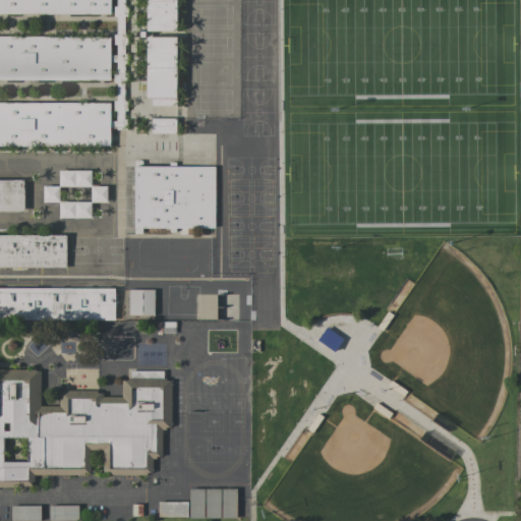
[(109,0),(0,0),(0,13),(110,15),(109,0)]
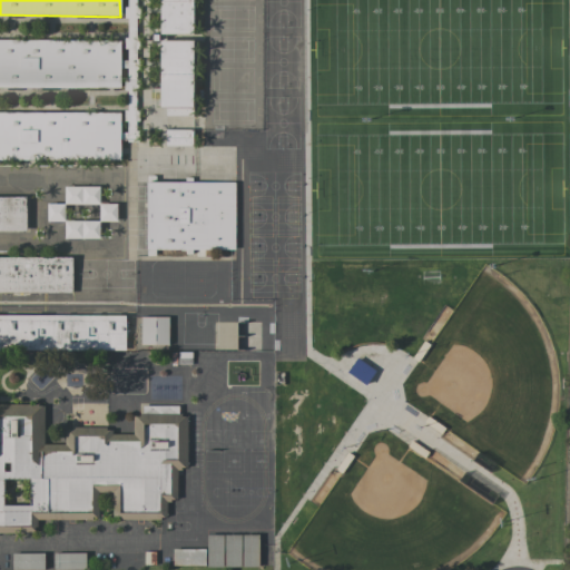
[(193,0),(159,0),(160,35),(194,33),(193,0)]
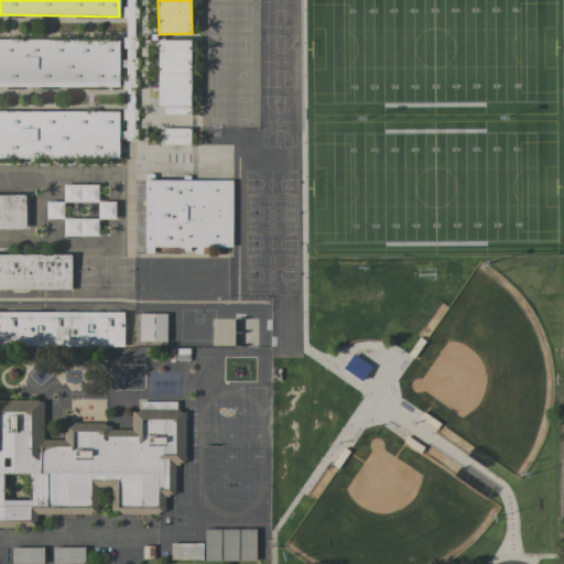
[(119,39),(0,40),(0,87),(119,86),(119,39)]
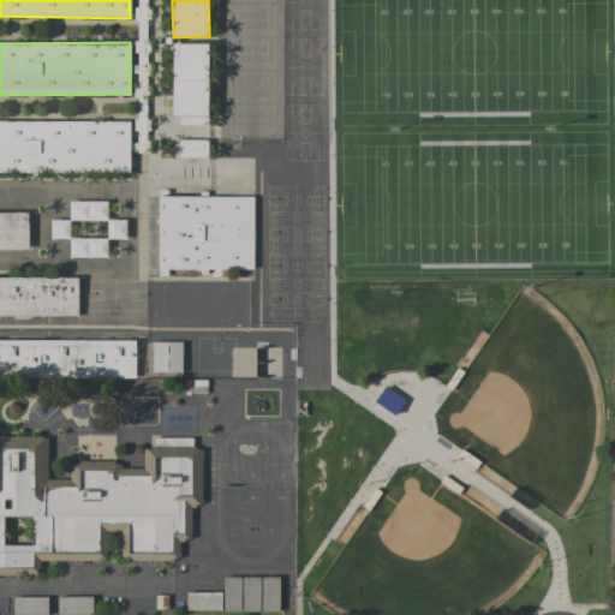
[(173,115),(209,114),(208,43),(172,45),(173,115)]
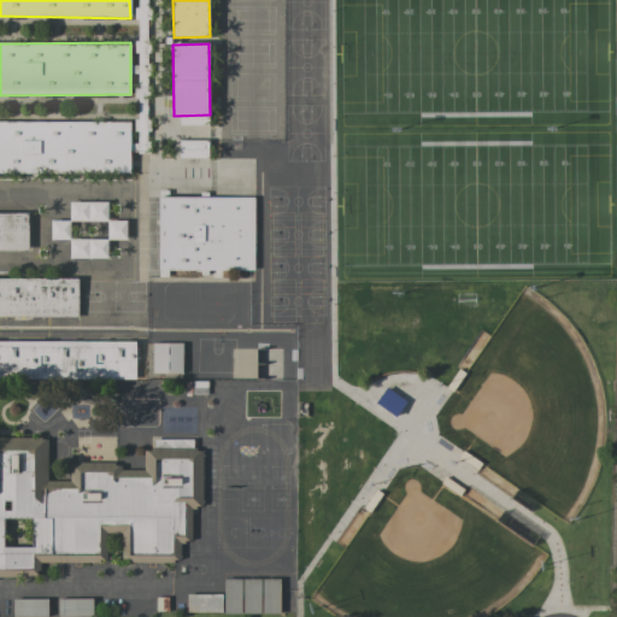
[(130,122),(0,121),(0,172),(130,172),(130,122)]
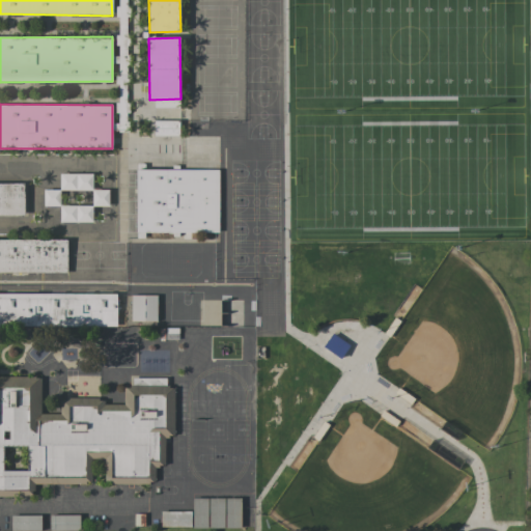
[(218,169),(136,170),(137,233),(218,232),(218,169)]
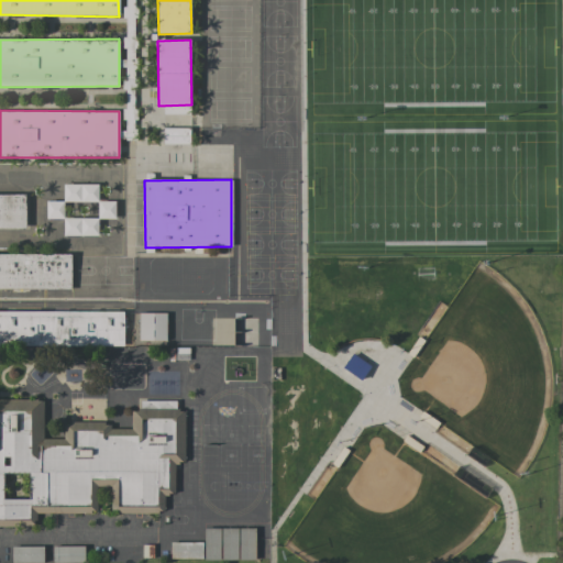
[(98,185),(64,184),(64,201),(98,202),(98,185)]
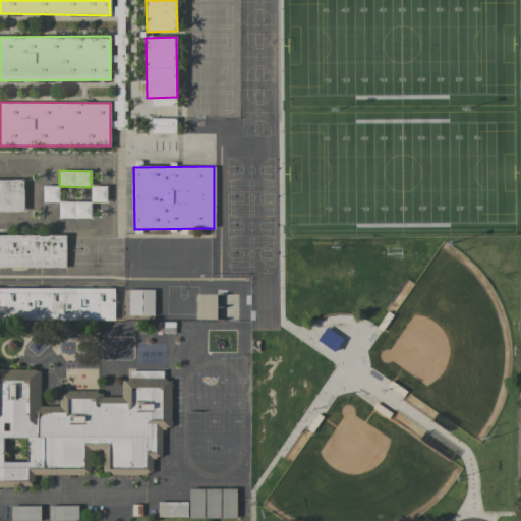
[(23,179),(0,179),(0,212),(23,212),(23,179)]
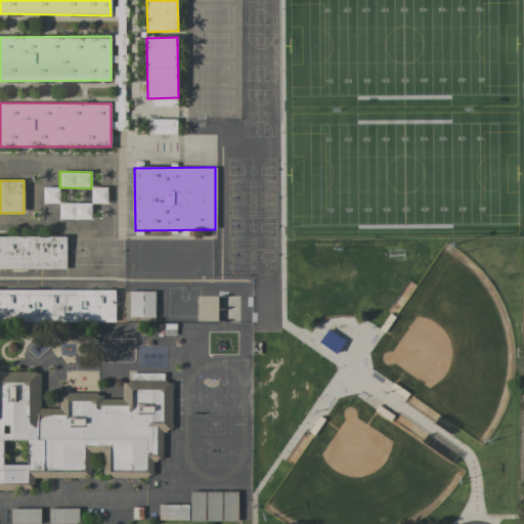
[(91,219),(91,203),(59,204),(59,219),(91,219)]
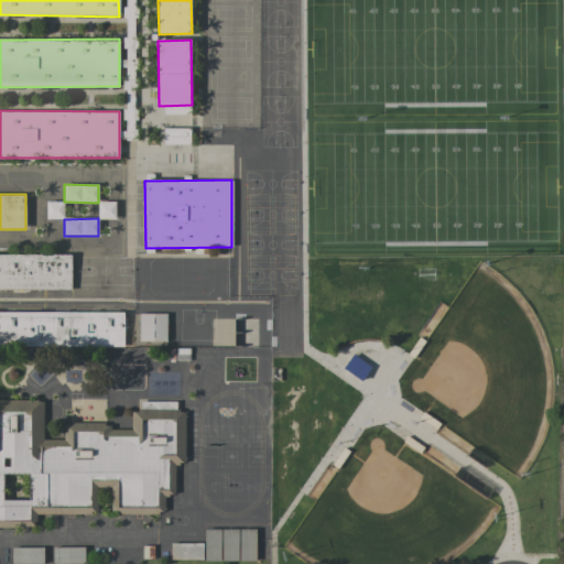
[(0,253),(0,289),(71,291),(72,256),(0,253)]
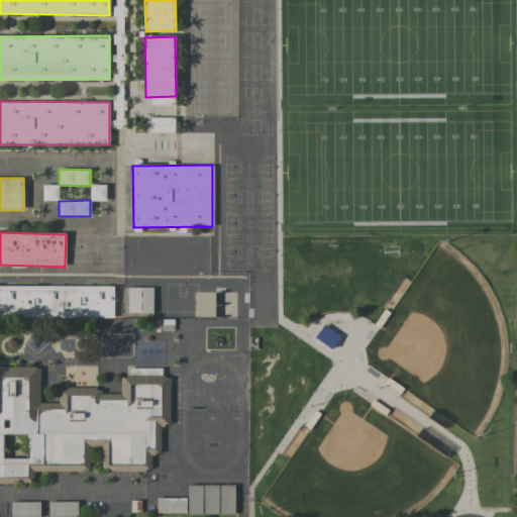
[(114,287),(0,286),(0,317),(113,319),(114,287)]
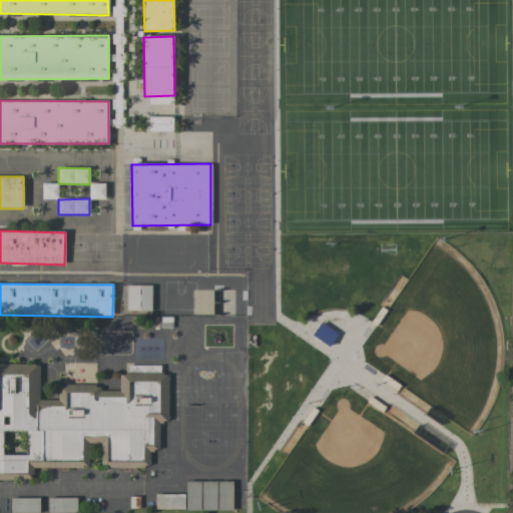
[(151,286),(127,286),(127,311),(151,311),(151,286)]
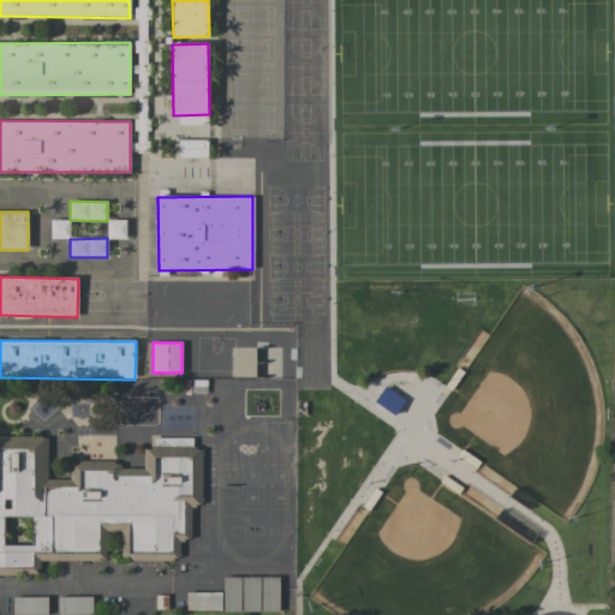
[(234,357),(234,374),(252,375),(254,348),(246,348),(246,357),(234,357)]
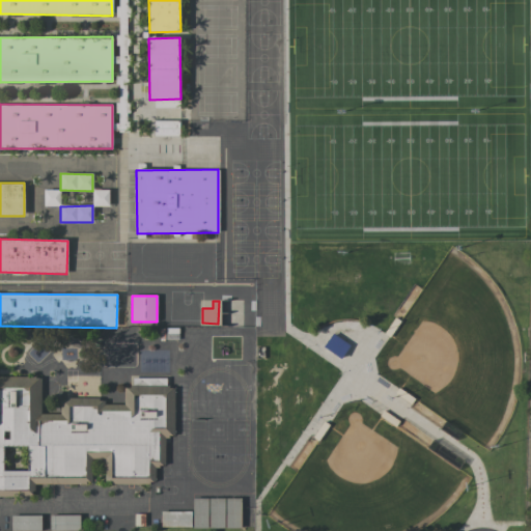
[(40,414),(42,378),(0,376),(0,491),(91,495),(92,458),(105,458),(104,482),(155,484),(156,466),(164,467),(165,437),(173,437),(175,388),(166,388),(166,379),(132,378),(132,388),(123,388),(123,401),(60,399),(60,415),(40,414)]
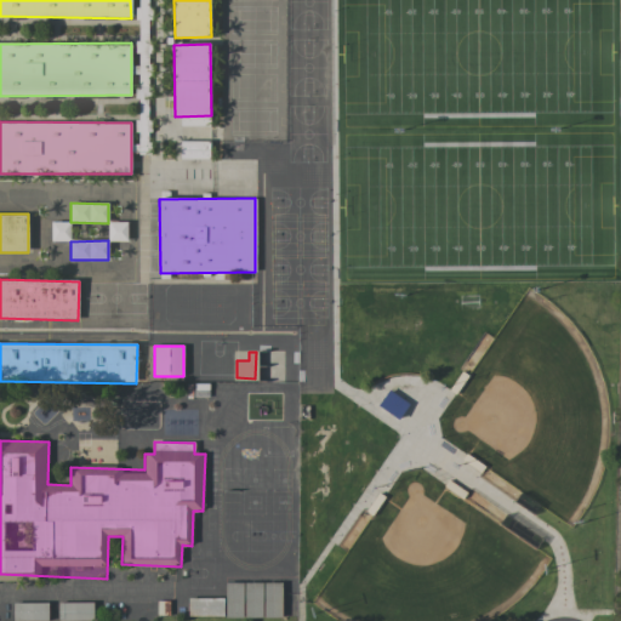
[(243,617),(244,584),(226,584),(224,617),(243,617)]
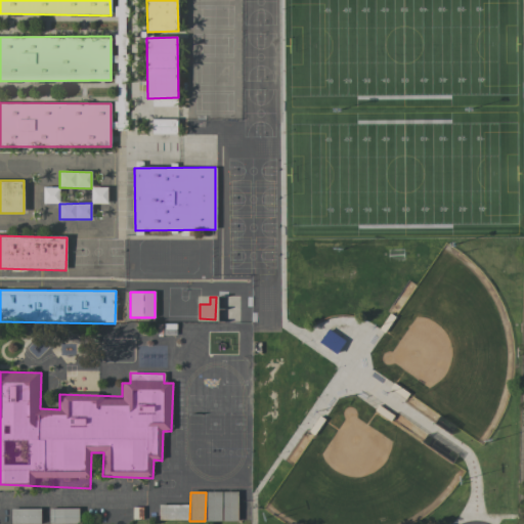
[(207,521),(222,521),(221,492),(206,492),(207,521)]
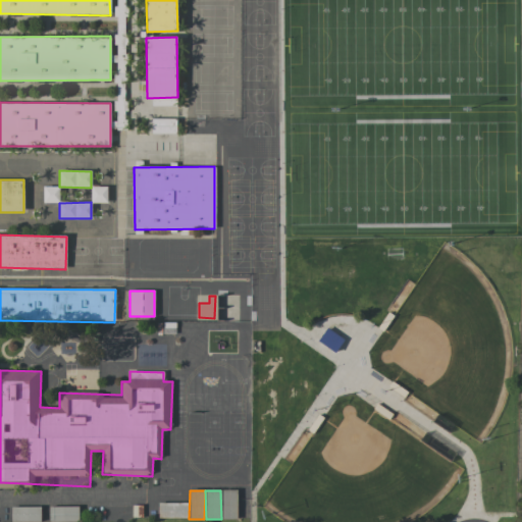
[(237,519),(237,490),(222,490),(221,519),(237,519)]
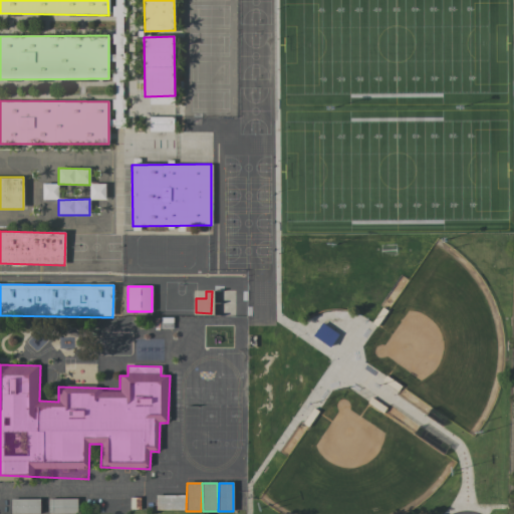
[(185,510),(185,496),(156,496),(156,510),(185,510)]
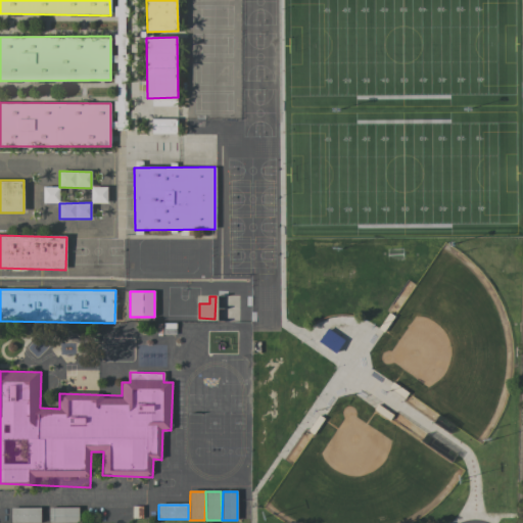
[(41,522),(40,508),(11,508),(11,522),(41,522)]
